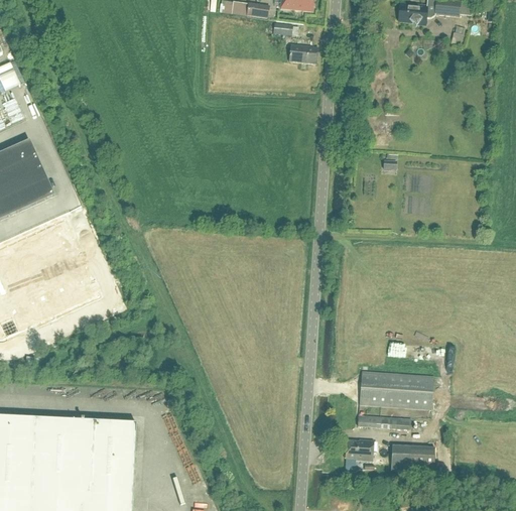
[(248,0),(247,13),(267,16),(269,3),(248,0)]
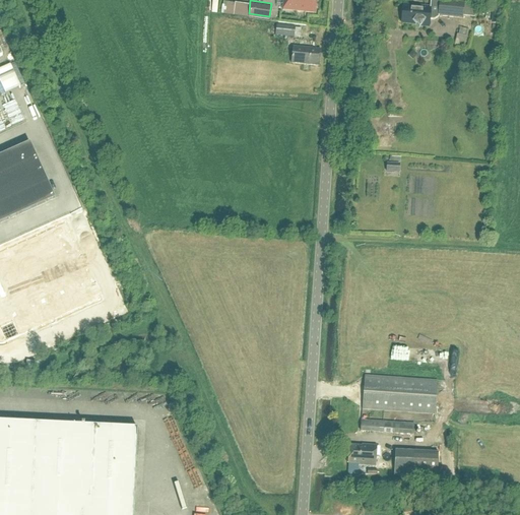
[(283,0),(282,6),(315,9),(316,0),(283,0)]
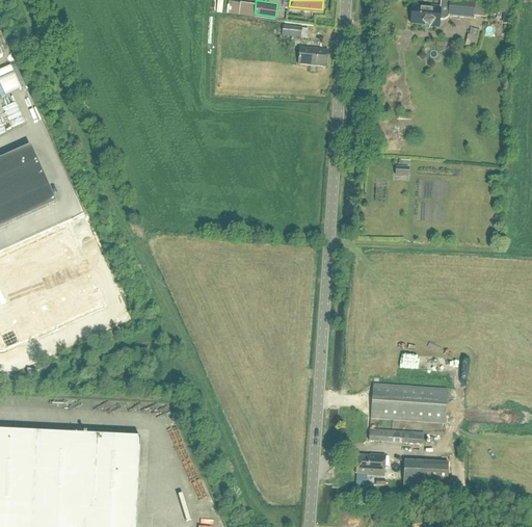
[(439,16),(443,17),(448,14),(448,12),(473,16),(474,0),(440,0),(440,3),(413,1),(410,20),(425,21),(428,24),(430,23),(437,24),(439,16)]
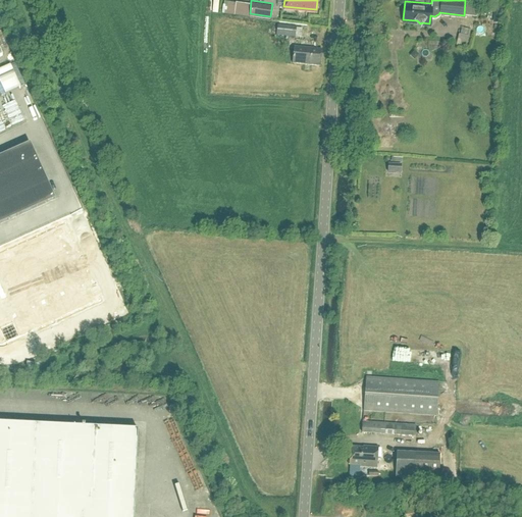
[(221,13),(246,17),(247,12),(249,13),(250,9),(242,8),(242,7),(222,5),(221,13)]
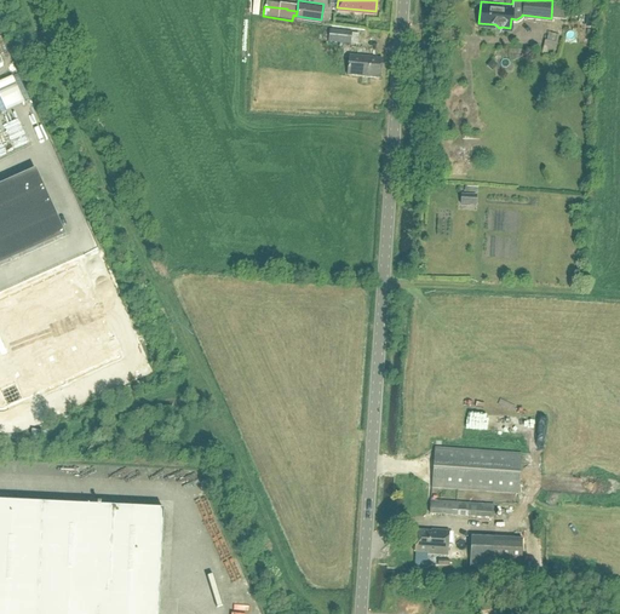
[(304,29),(303,28),(304,19),(298,19),(297,28),(294,28),(293,39),(296,39),(296,44),(303,44),(304,29)]
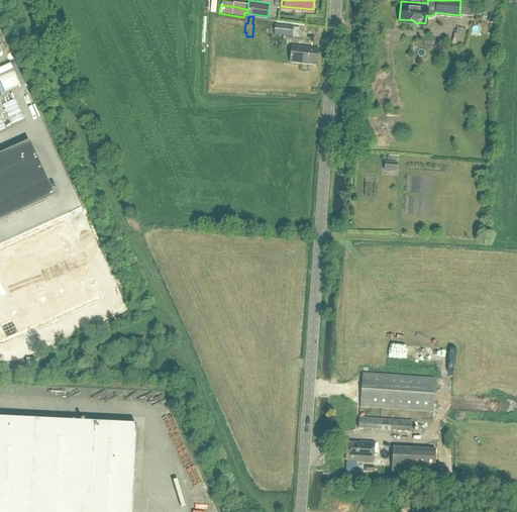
[(275,21),(274,31),(292,33),(293,23),(275,21)]
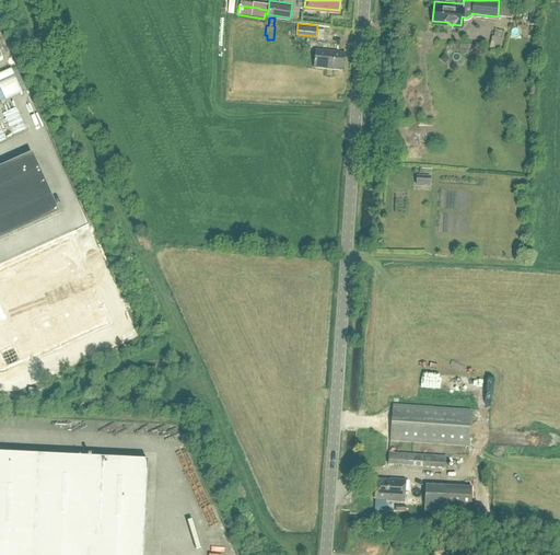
[(313,65),(342,67),(345,49),(315,46),(313,65)]
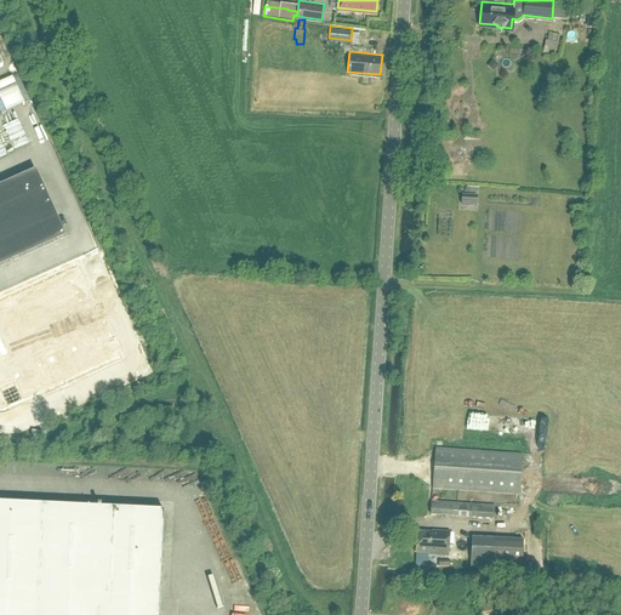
[(10,126),(17,142),(30,136),(24,120),(10,126)]
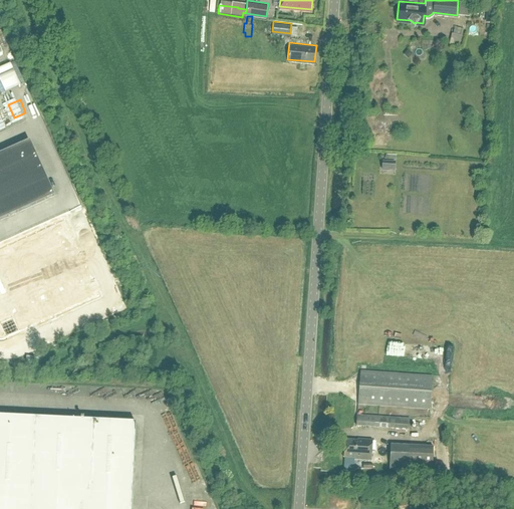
[(0,150),(0,170),(5,181),(17,209),(54,192),(29,137),(0,150)]
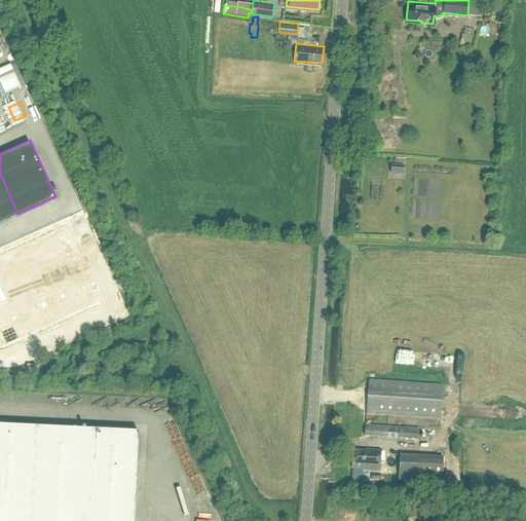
[(390,170),(403,171),(404,162),(391,161),(390,170)]
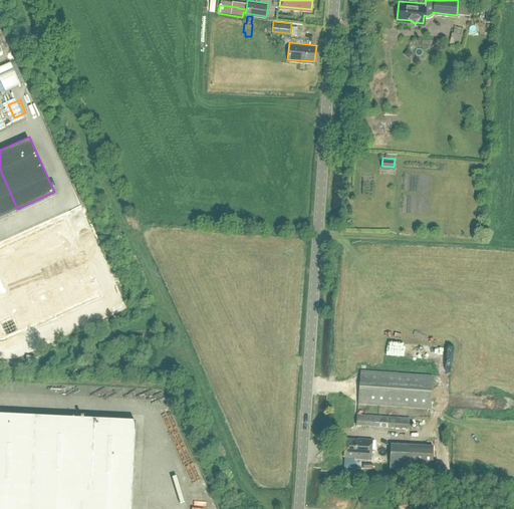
[(5,181),(0,183),(0,216),(17,209),(5,181)]
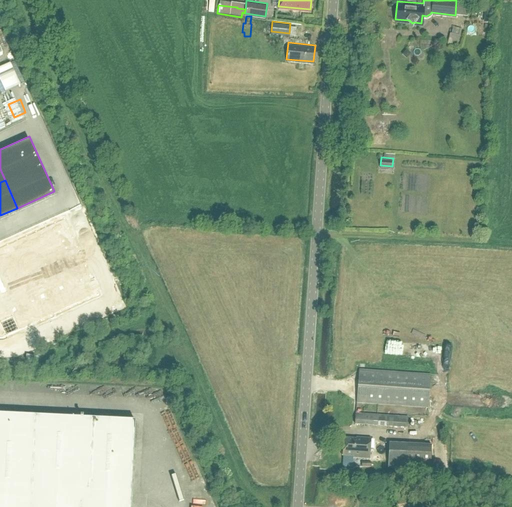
[(0,242),(0,334),(2,334),(3,333),(25,323),(99,291),(64,214),(0,242)]
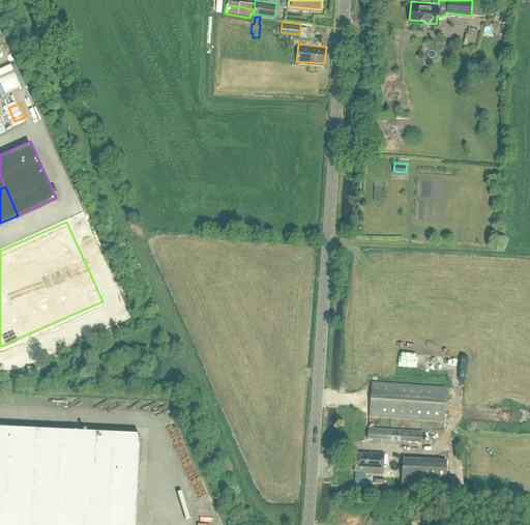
[(443,419),(445,384),(371,379),(369,414),(443,419)]
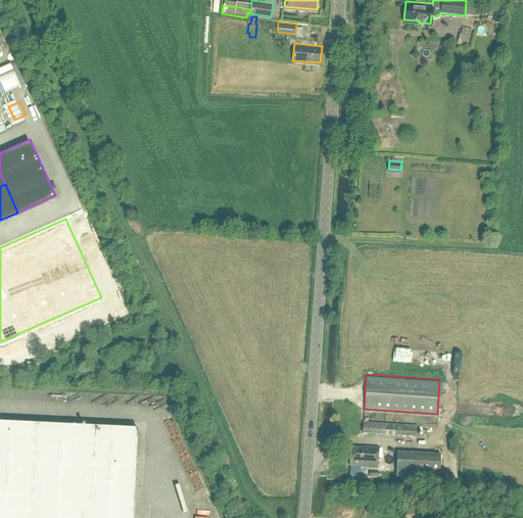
[(415,434),(416,422),(363,418),(362,430),(415,434)]
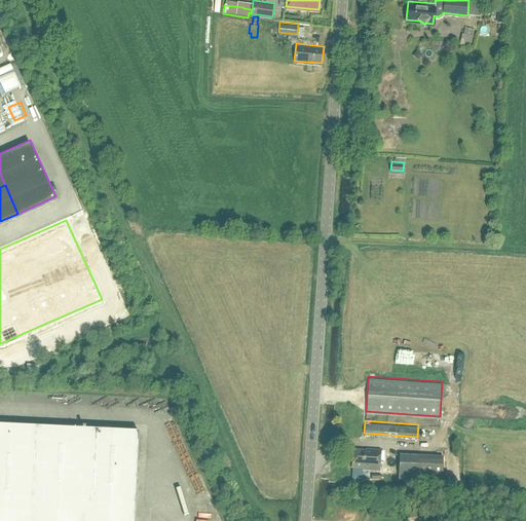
[(0,520),(134,520),(139,429),(0,421),(0,520)]
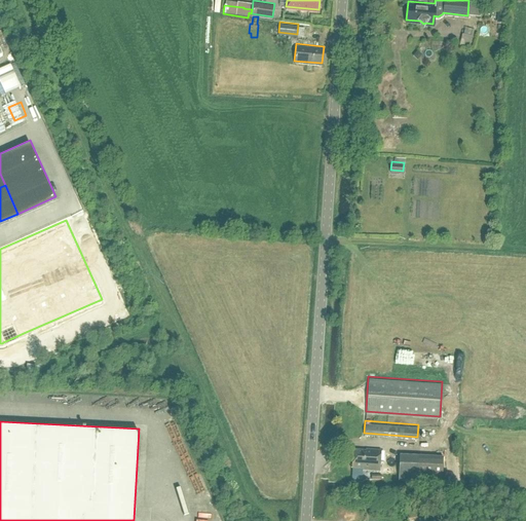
[(352,462),(352,464),(367,466),(367,467),(379,468),(380,447),(370,447),(370,448),(353,447),(352,455),(351,455),(350,462),(352,462)]
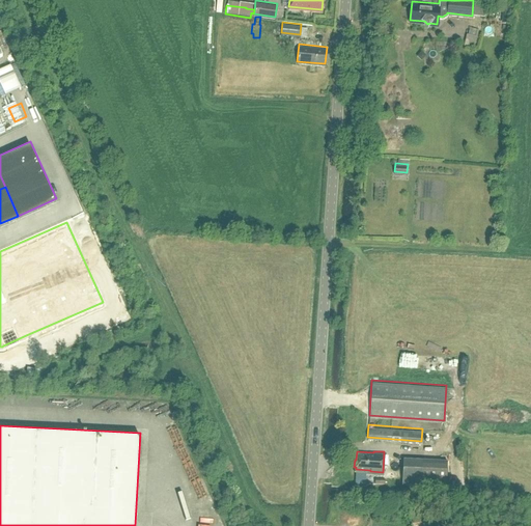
[(401,481),(420,482),(446,485),(447,460),(402,457),(401,481)]
